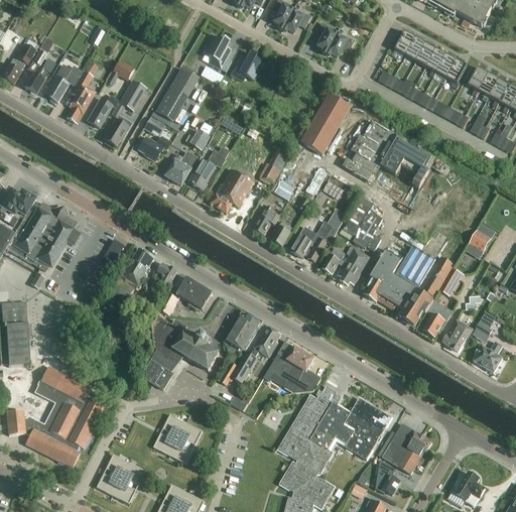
[(240,0),(238,5),(242,7),(243,4),(250,8),(254,0),(261,3),(262,0),(240,0)]
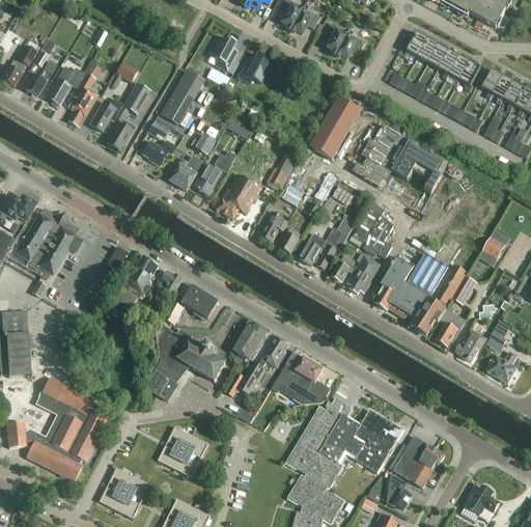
[(289,29),(304,4),(300,2),(298,7),(291,3),(292,1),(290,0),(284,0),(279,9),(285,12),(281,21),(287,25),(286,27),(289,29)]
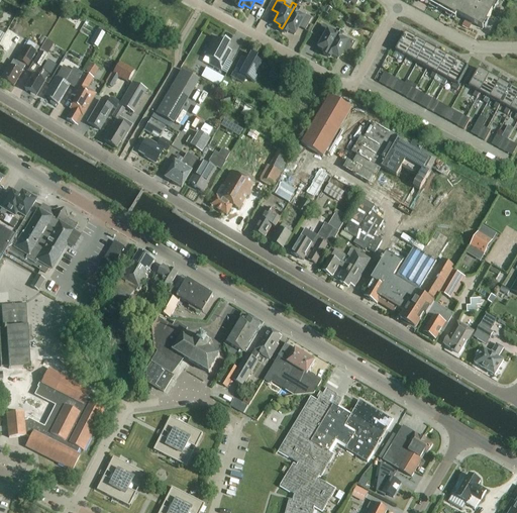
[(428,0),(455,15),(457,11),(483,25),(497,0),(428,0)]
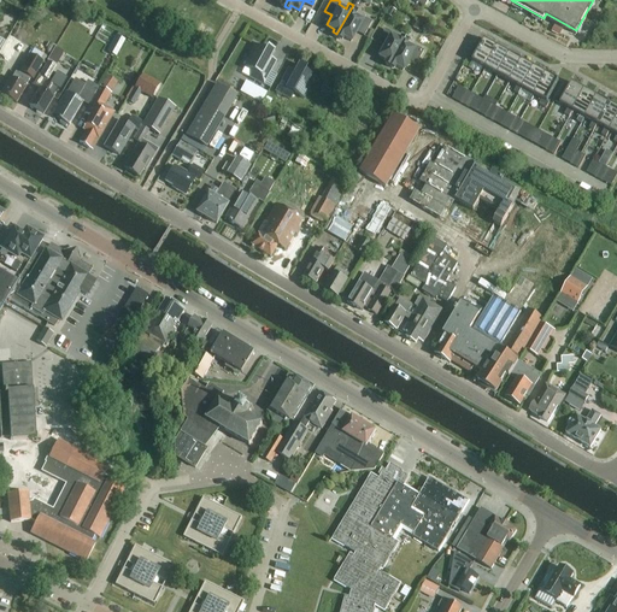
[(392,15),(395,7),(389,4),(386,11),(392,15)]
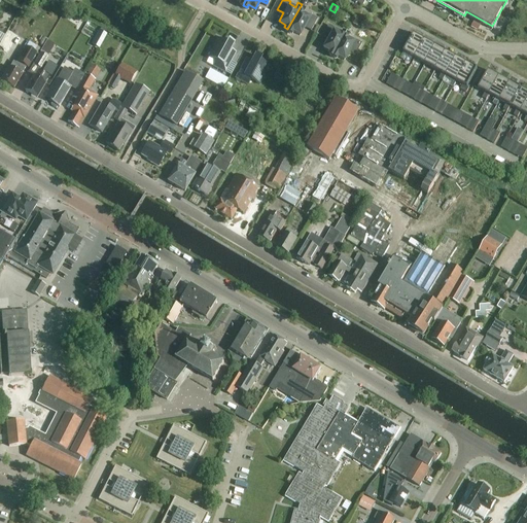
[(306,6),(302,4),(287,29),(291,32),(293,29),(300,32),(305,24),(311,28),(317,15),(311,11),(309,14),(303,11),(306,6)]
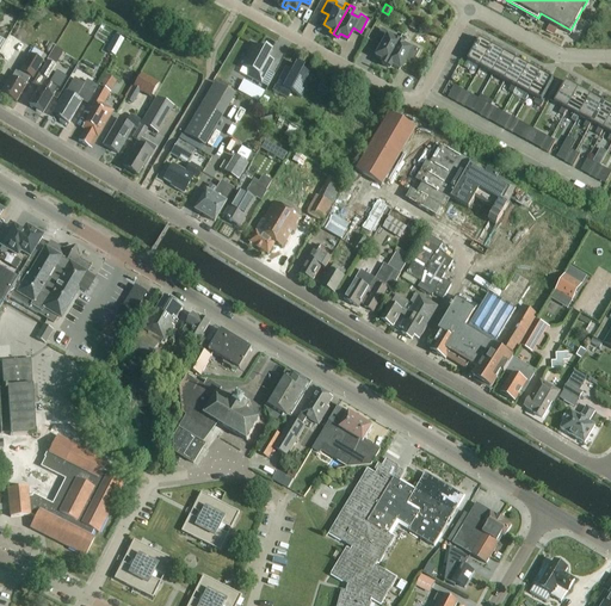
[(437,28),(440,20),(432,16),(429,23),(437,28)]
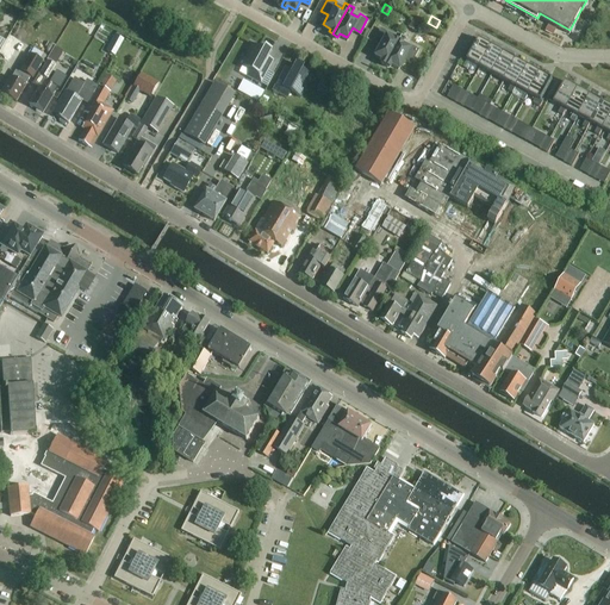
[(417,29),(421,22),(412,17),(408,24),(417,29)]
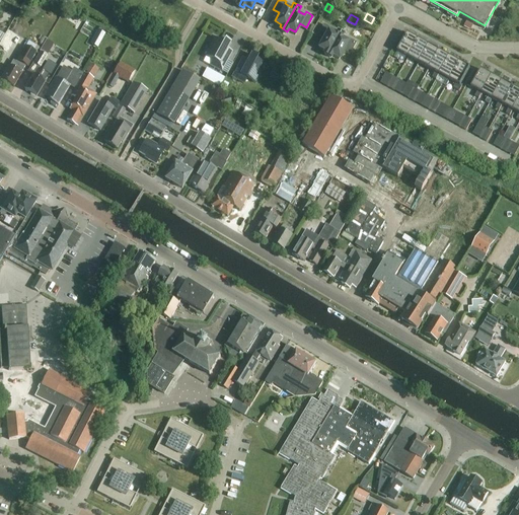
[(148,23),(155,25),(157,18),(150,16),(148,23)]
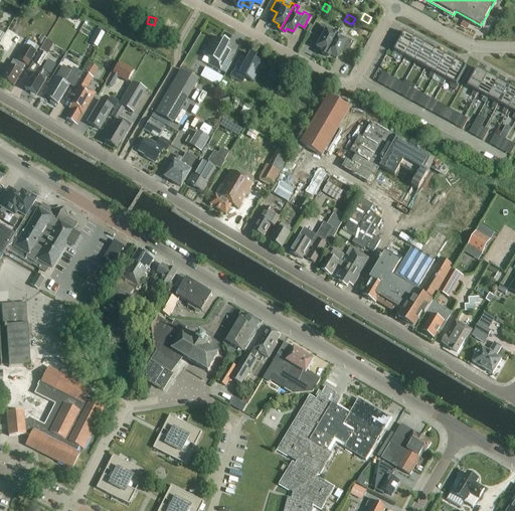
[(470,20),(463,17),(460,23),(467,26),(470,20)]
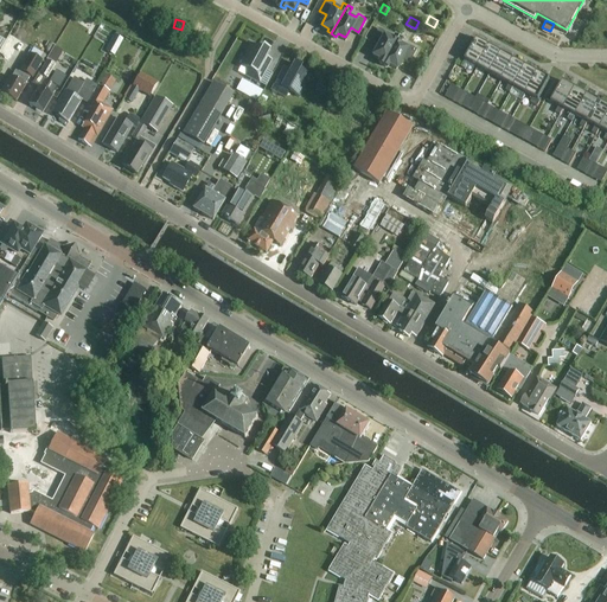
[(378,25),(370,39),(377,43),(372,52),(379,57),(378,59),(383,62),(398,33),(395,30),(391,36),(384,32),(385,29),(378,25)]
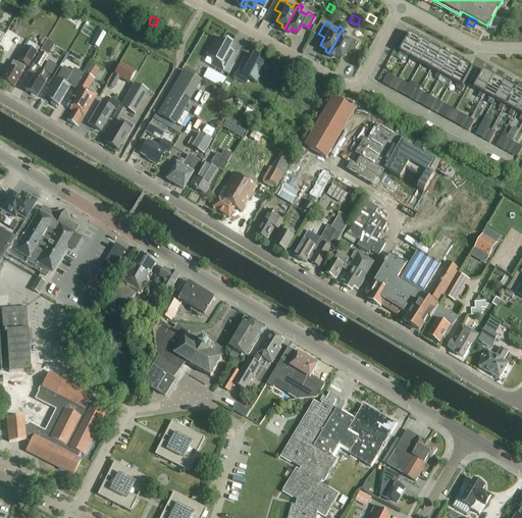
[(97,27),(90,41),(97,45),(105,31),(97,27)]
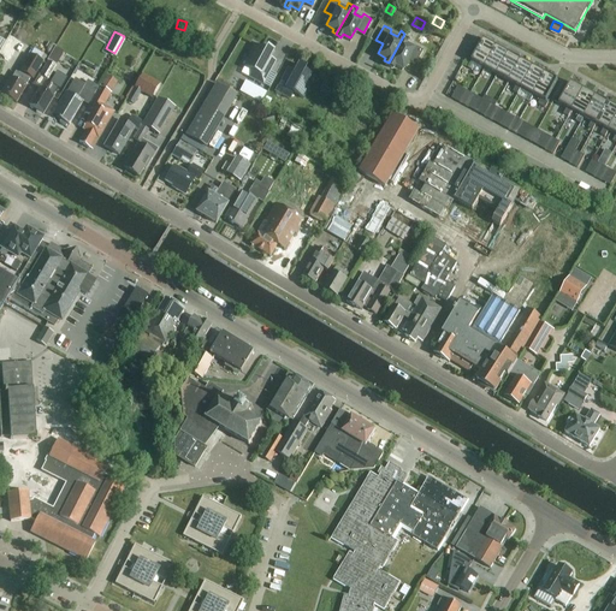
[(404,34),(389,63),(392,65),(395,63),(402,66),(408,57),(415,61),(422,47),(415,42),(413,46),(406,42),(409,36),(404,34)]
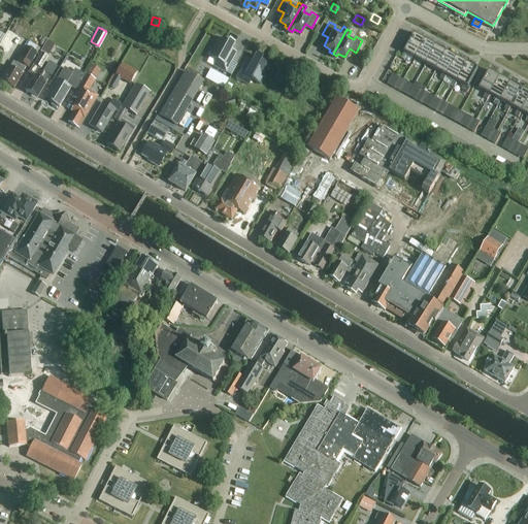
[(415,56),(425,36),(415,31),(404,50),(415,56)]
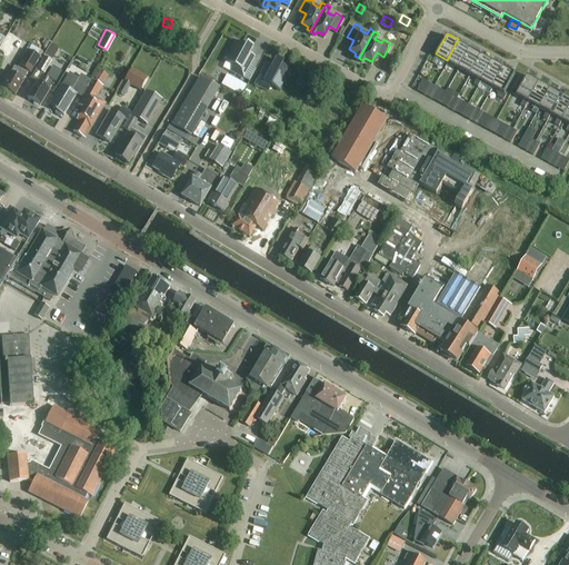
[(230,45),(231,46),(225,58),(233,62),(230,68),(245,76),(257,52),(251,50),(253,45),(245,40),(243,42),(235,37),(230,45)]
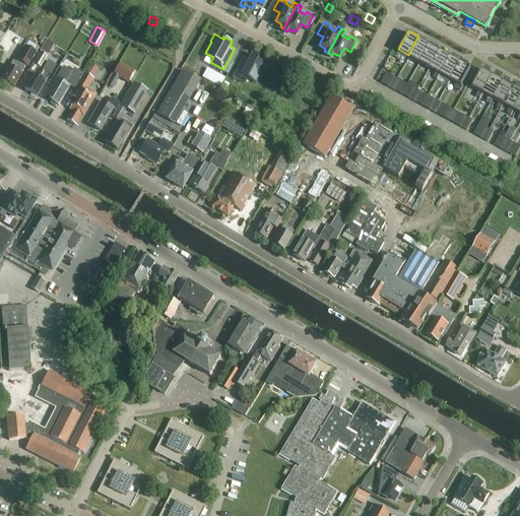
[(430,42),(418,36),(408,55),(418,61),(430,42)]
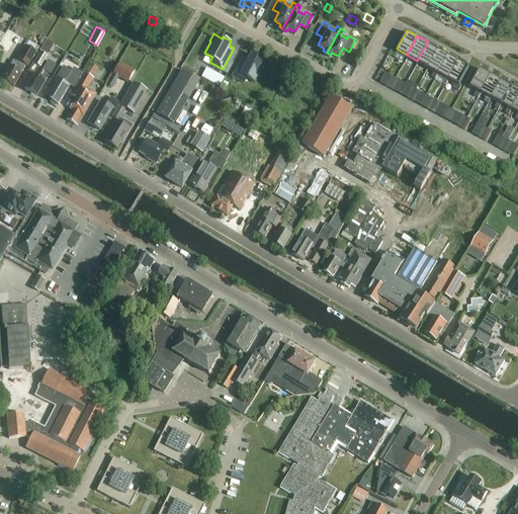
[(33,60),(27,68),(32,71),(34,72),(38,66),(39,64),(40,64),(48,53),(47,53),(54,40),(47,36),(39,48),(40,49),(33,60)]
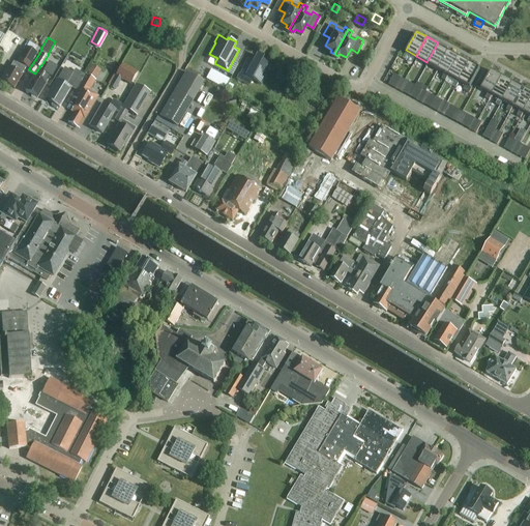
[(437,67),(448,48),(438,42),(427,62),(437,67)]
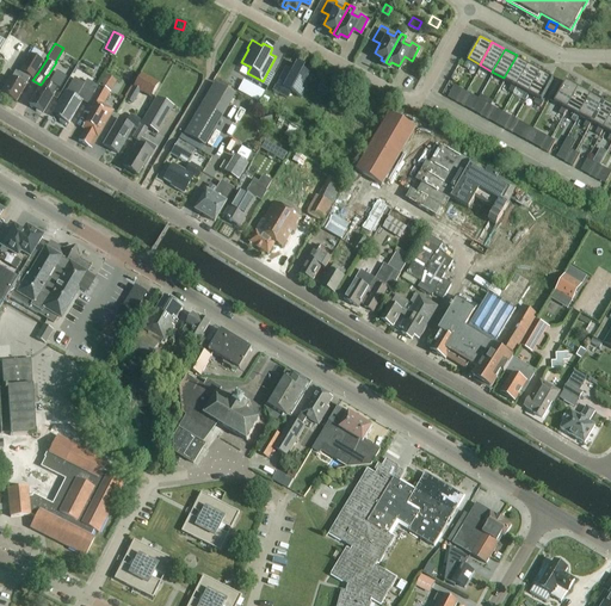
[(0,90),(16,98),(25,82),(24,82),(30,74),(31,75),(42,59),(29,51),(19,68),(18,69),(14,67),(11,74),(10,73),(0,90)]
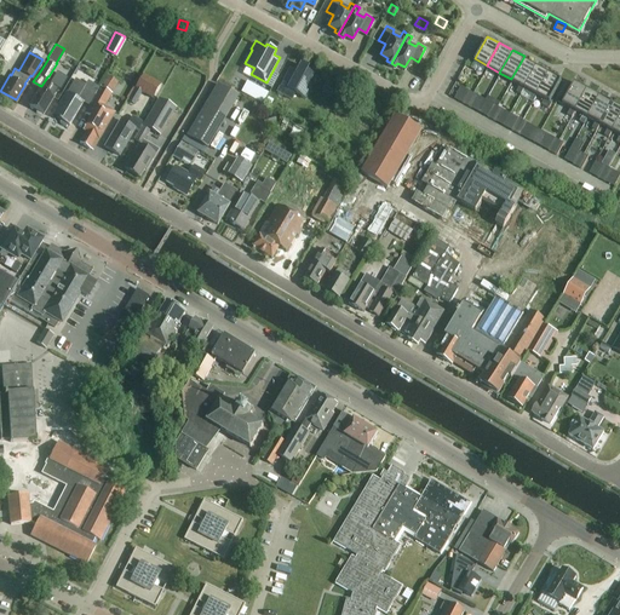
[(537,63),(524,56),(511,79),(523,86),(537,63)]
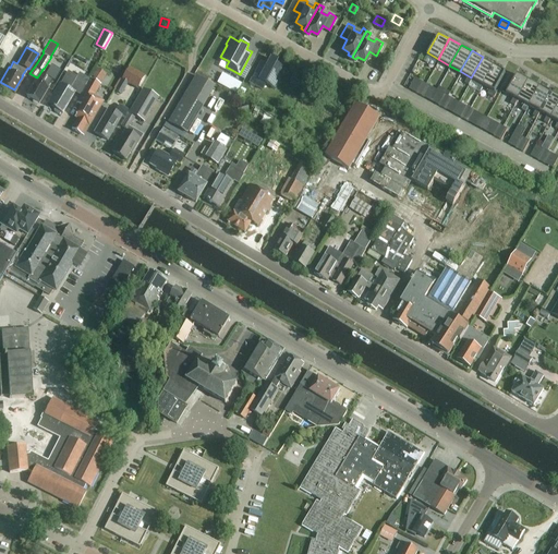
[(275,61),(277,59),(270,55),(266,61),(261,59),(249,80),(262,86),(265,81),(275,86),(279,79),(278,77),(283,67),(275,61)]
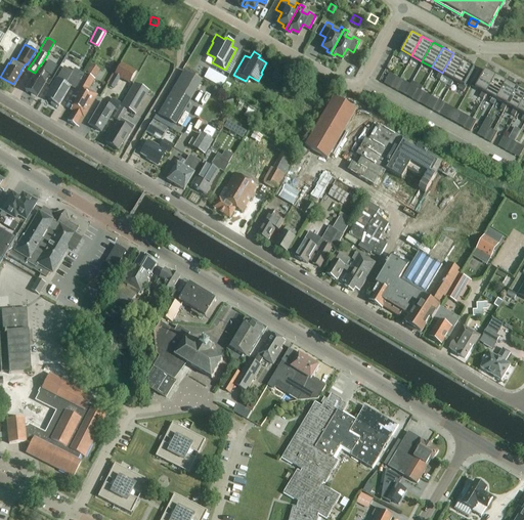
[(442,73),(453,79),(464,59),(453,53),(442,73)]
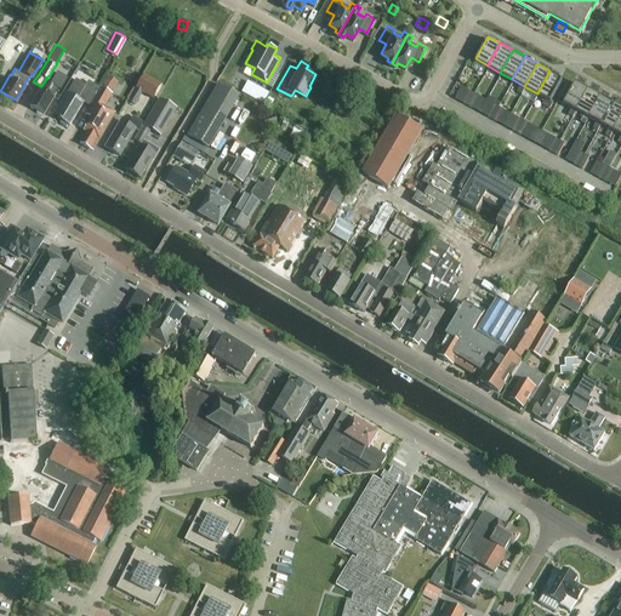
[(39,85),(29,102),(44,110),(53,93),(52,93),(57,85),(60,86),(67,75),(56,69),(50,80),(46,79),(41,86),(39,85)]
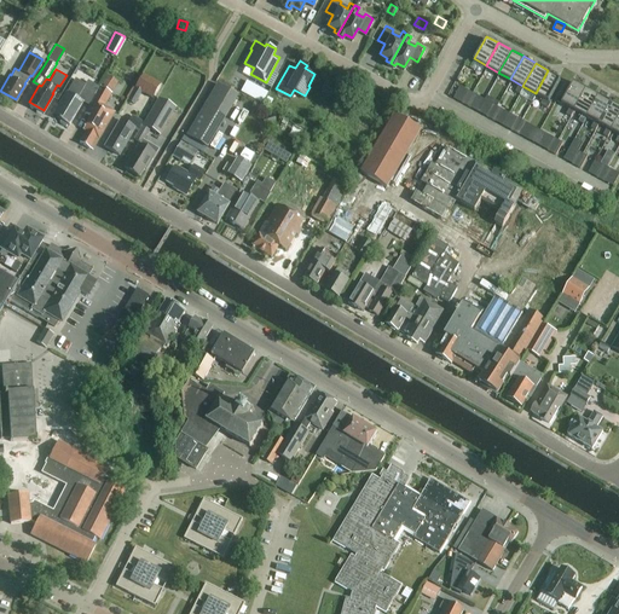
[(143,70),(127,98),(134,102),(142,88),(152,94),(161,81),(143,70)]
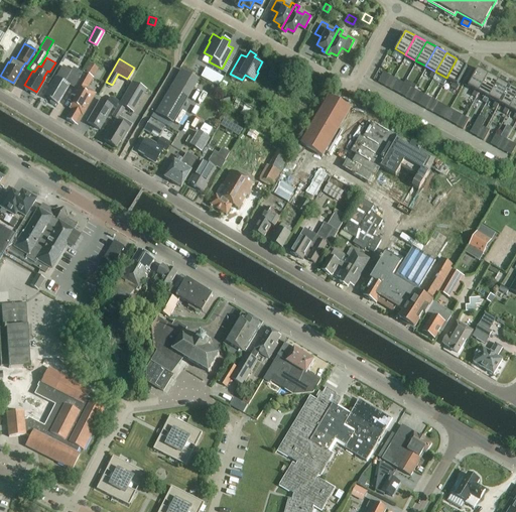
[(457,58),(446,78),(457,83),(467,64),(457,58)]
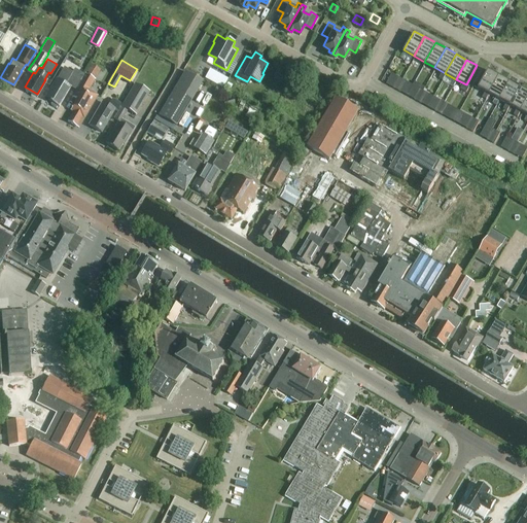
[(92,61),(86,69),(96,75),(101,67),(92,61)]
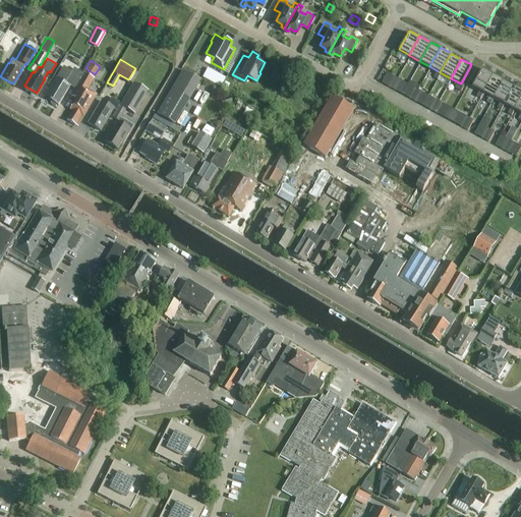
[(56,74),(44,94),(58,103),(69,83),(74,85),(79,77),(70,71),(71,68),(63,63),(56,75),(56,74)]
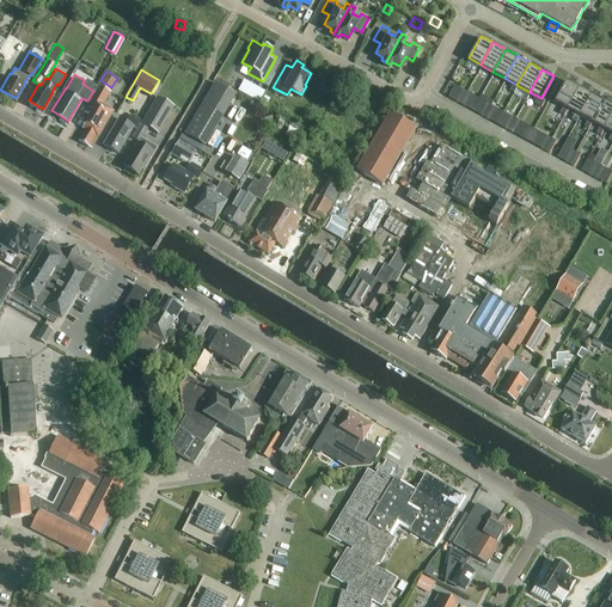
[(560,110),(564,112),(568,106),(580,85),(567,78),(555,99),(563,104),(560,110)]
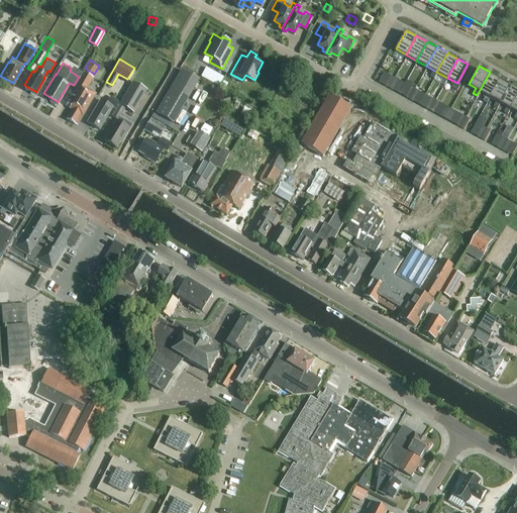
[(173,121),(199,78),(181,67),(154,110),(153,109),(151,113),(168,123),(171,119),(173,121)]
